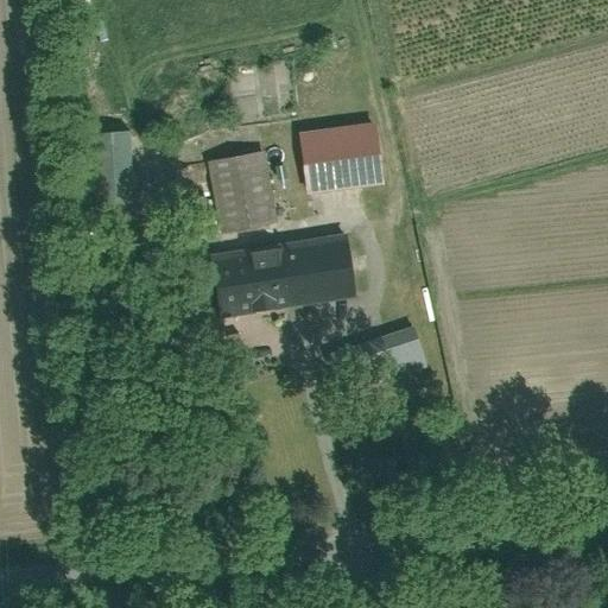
[(296,120),(306,194),(386,182),(379,127),(339,133),(336,114),(296,120)]
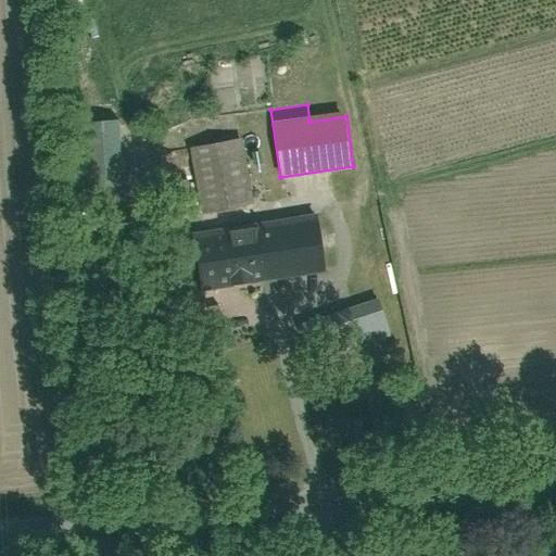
[(93,178),(123,178),(124,119),(95,118),(93,178)]
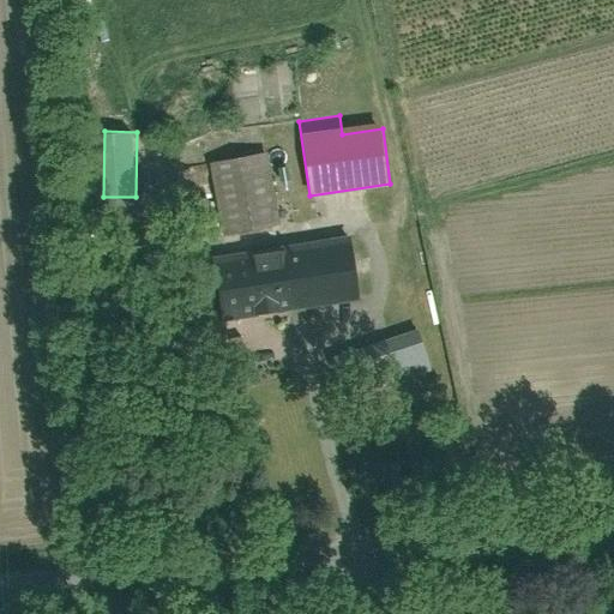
[(283,229),(272,152),(210,162),(221,238),(283,229)]
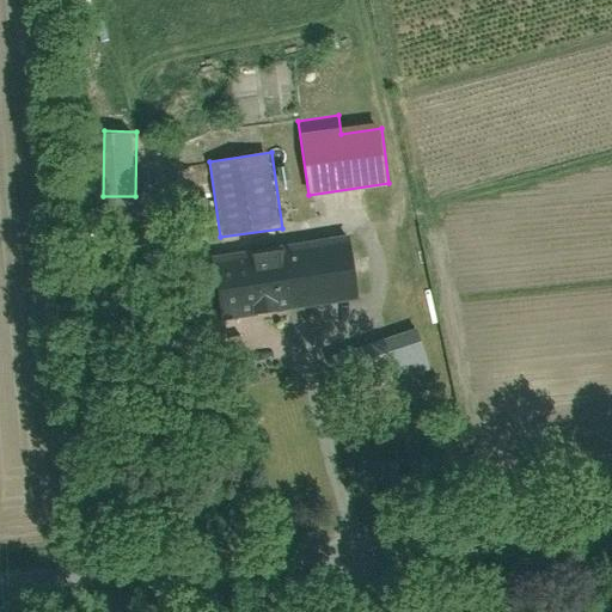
[(353,239),(292,248),(299,304),(360,295),(353,239)]
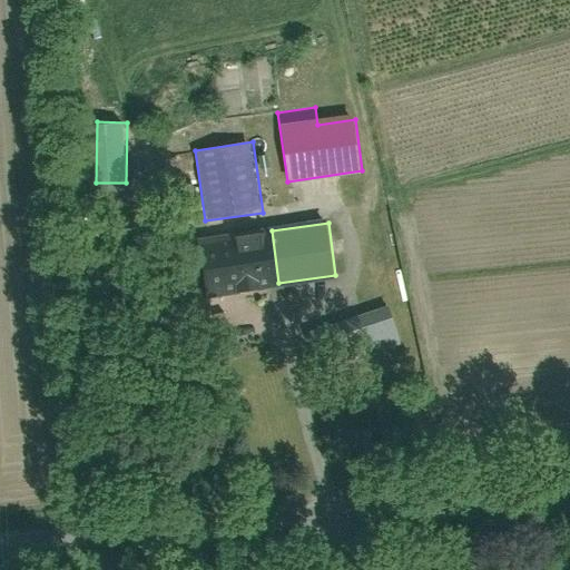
[(325,365),(404,346),(395,306),(316,325),(325,365)]
